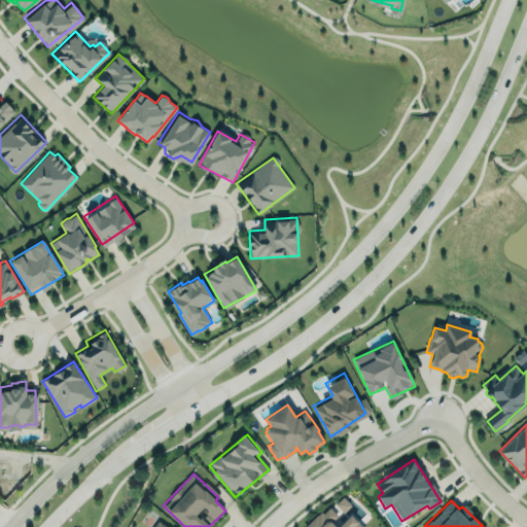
[(362,526),(350,515),(338,526),(336,526),(329,521),(337,515),(329,506),(322,513),(321,511),(317,515),(317,514),(304,526),(362,526)]
